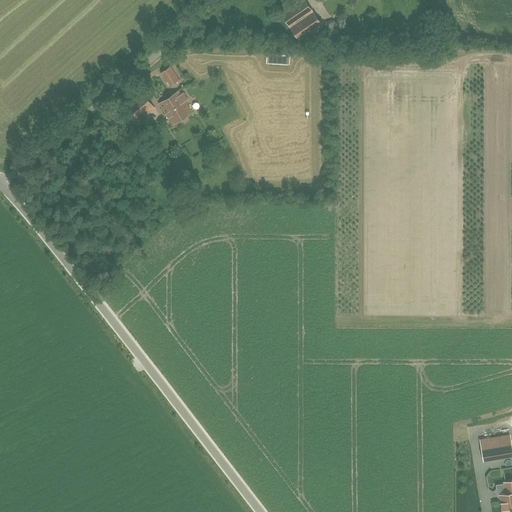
[(322,27),(304,0),(290,0),(278,9),(300,42),(322,27)]
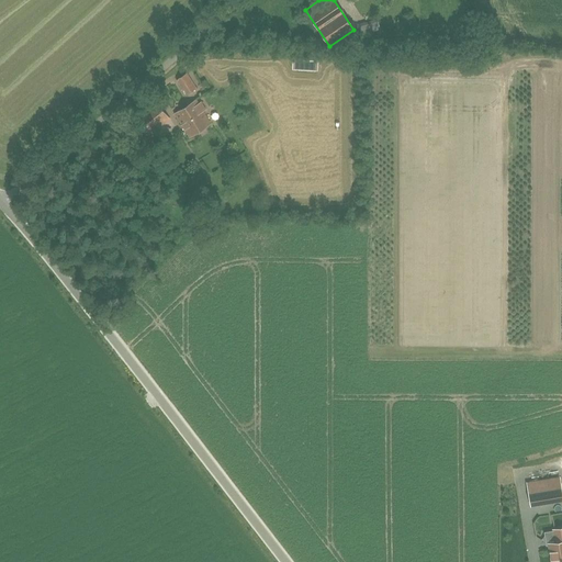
[(380,30),(377,20),(359,24),(361,34),(380,30)]
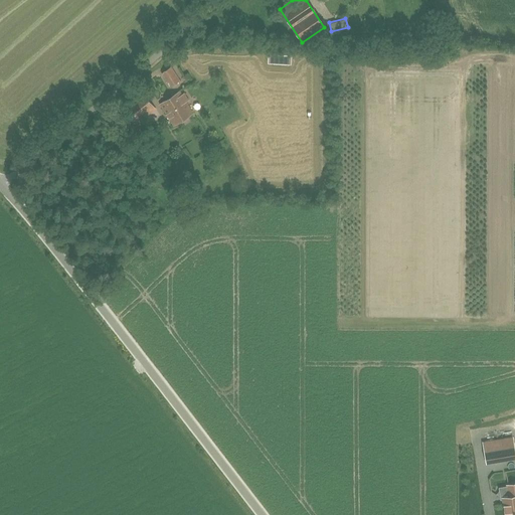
[(442,23),(436,24),(440,39),(446,38),(442,23)]
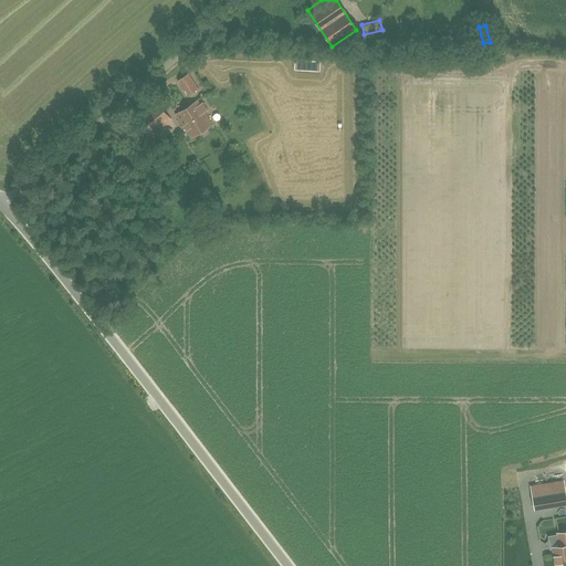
[(198,88),(189,73),(177,80),(187,96),(198,88)]
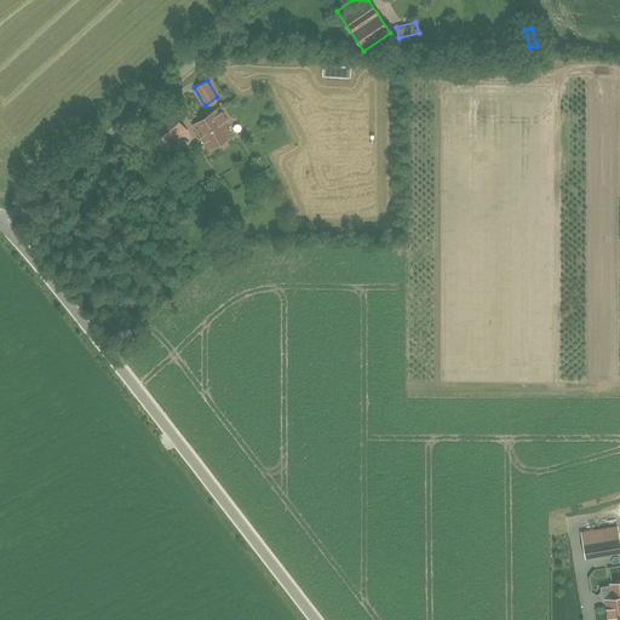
[(222,113),(219,114),(217,110),(193,125),(208,151),(233,137),(224,122),(228,121),(222,113)]
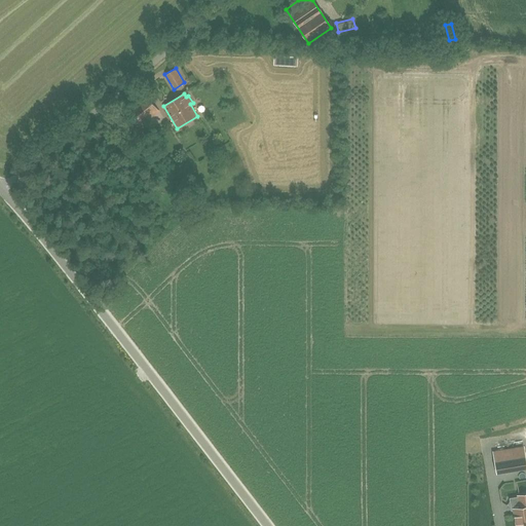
[(155,115),(159,112),(146,97),(134,107),(138,110),(129,117),(139,128),(145,123),(146,123),(155,116),(155,115)]
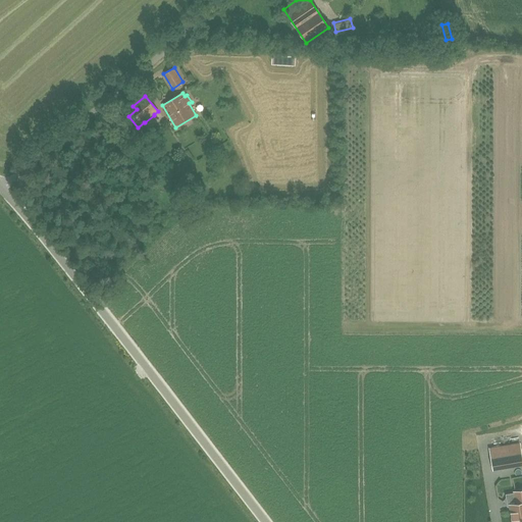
[(521,454),(520,442),(488,449),(492,470),(521,464),(521,454)]
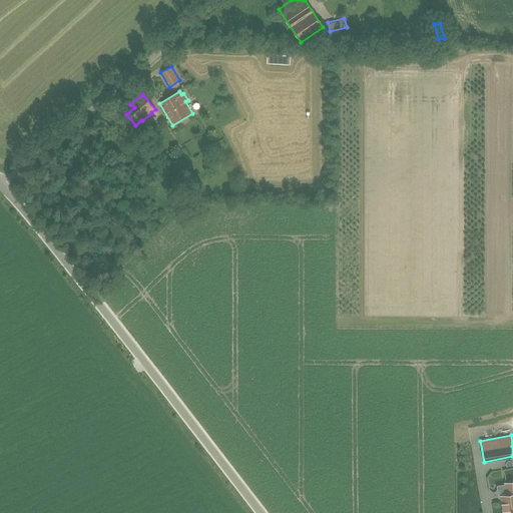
[(501,497),(503,512),(512,512),(512,482),(505,484),(507,492),(508,492),(508,495),(501,497)]
